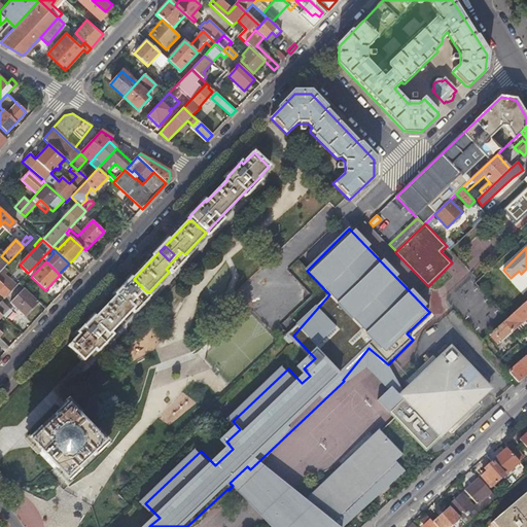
[(0,281),(3,285),(10,291),(12,289),(16,285),(5,275),(8,272),(4,268),(0,271),(0,281)]
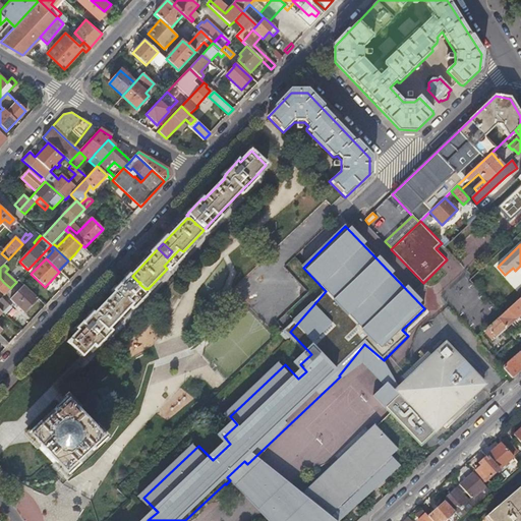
[(133,277),(132,276),(131,276),(129,274),(114,290),(116,292),(95,314),(93,312),(77,329),(79,331),(69,342),(83,355),(148,289),(147,288),(146,289),(139,284),(140,283),(139,282),(138,282),(133,277)]
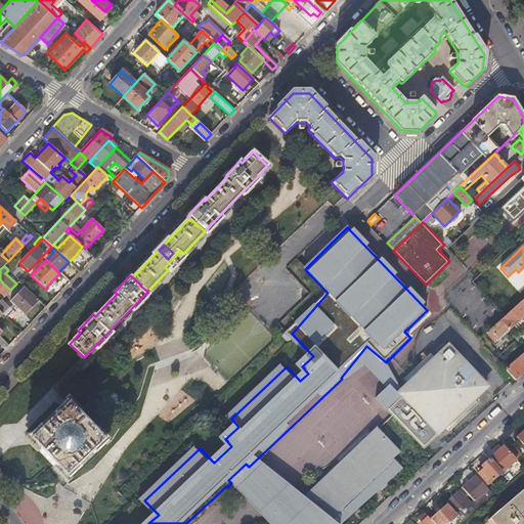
[(22,285),(18,281),(16,284),(12,288),(15,291),(22,285)]
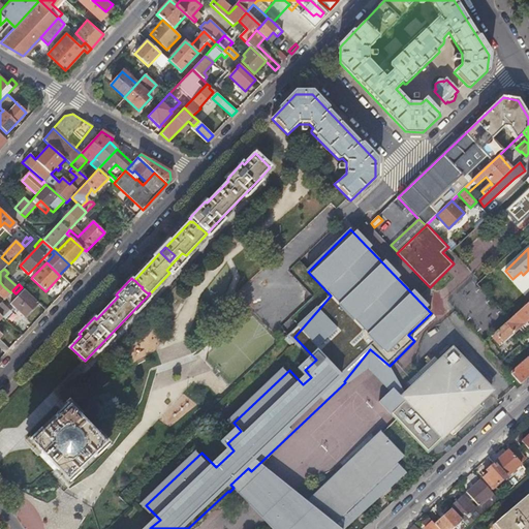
[(0,300),(0,302),(1,303),(7,296),(10,292),(3,286),(0,288),(0,293),(3,297),(0,300)]
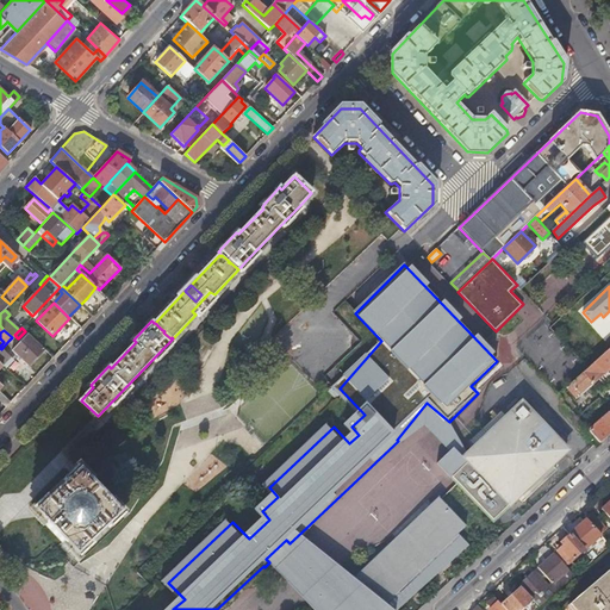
[(44,349),(27,334),(12,350),(27,366),(44,349)]
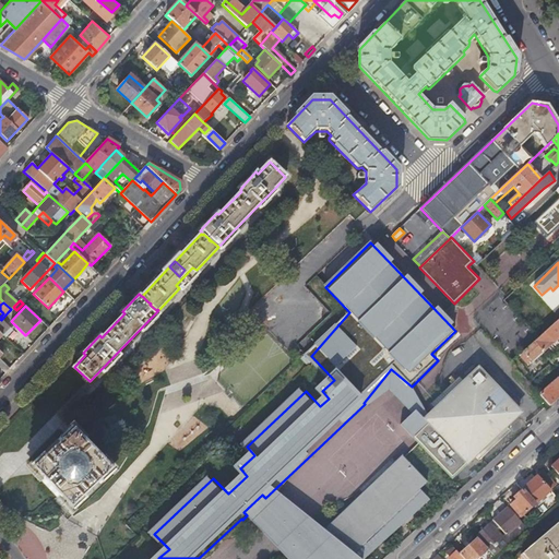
[(11,317),(8,312),(1,320),(0,320),(0,333),(2,335),(9,329),(4,323),(11,317)]
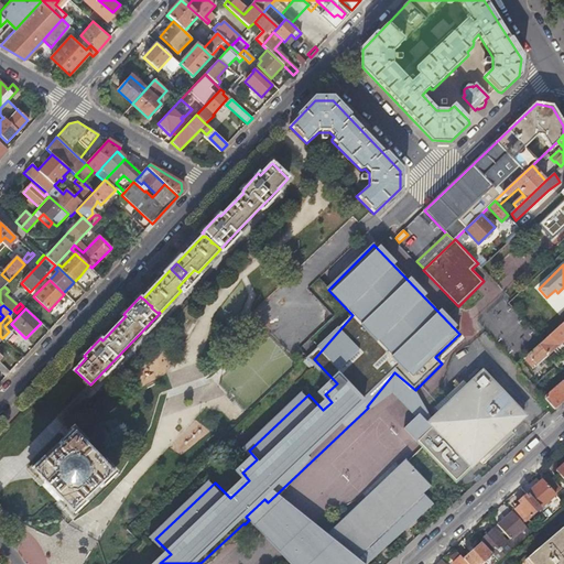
[(563,324),(563,323),(544,340),(539,346),(548,356),(559,346),(563,340),(563,324)]
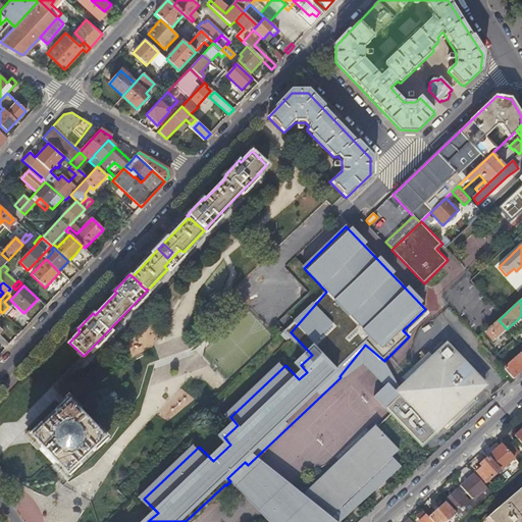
[(507,329),(499,320),(485,331),(492,338),(496,335),(498,337),(507,329)]
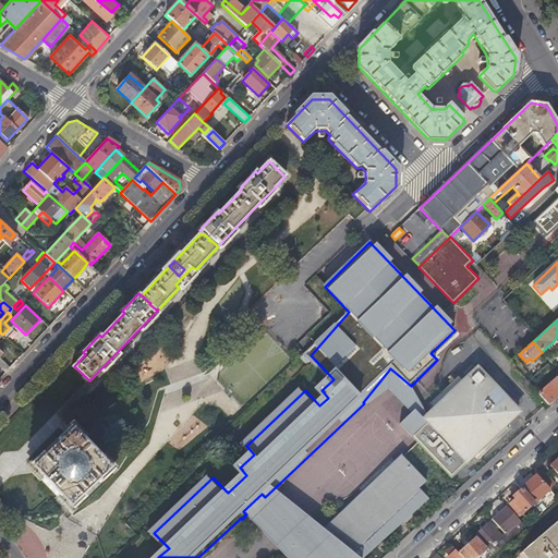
[(10,368),(0,358),(0,365),(7,372),(10,368)]
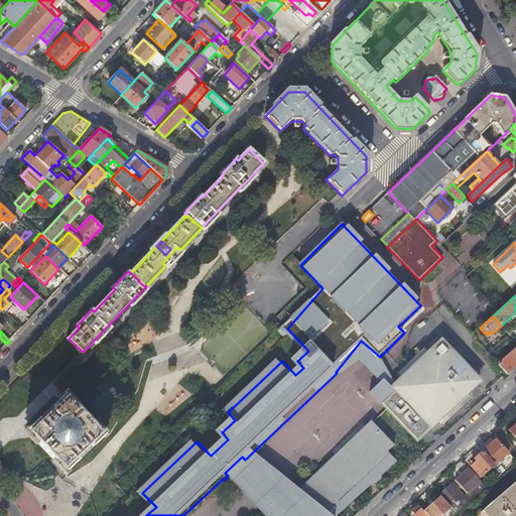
[(440,342),(392,388),(431,429),(481,383),(440,342)]
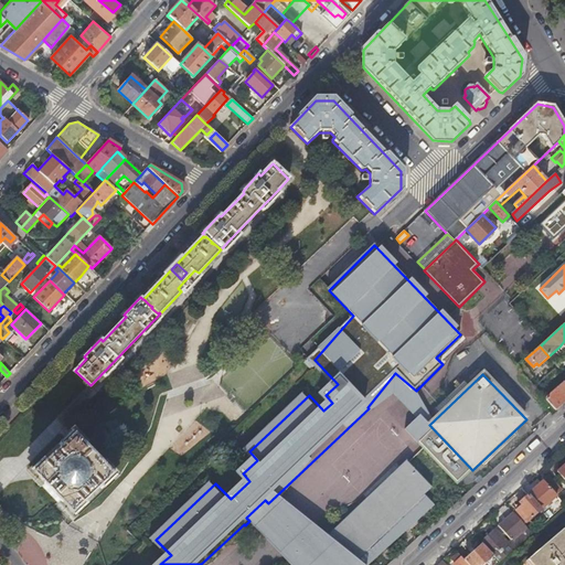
[(564,385),(547,402),(557,413),(564,406),(564,385)]
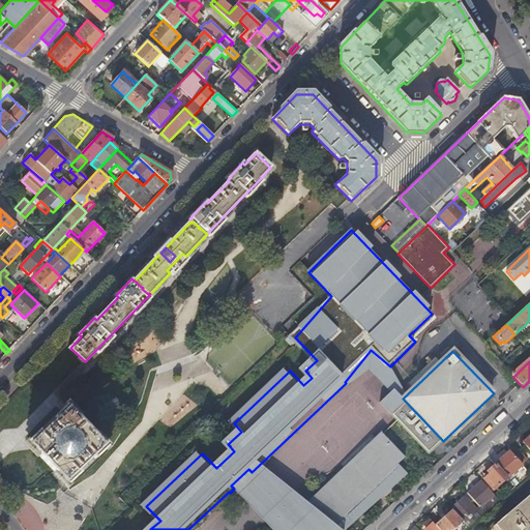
[(28,443),(60,477),(99,440),(67,406),(28,443)]
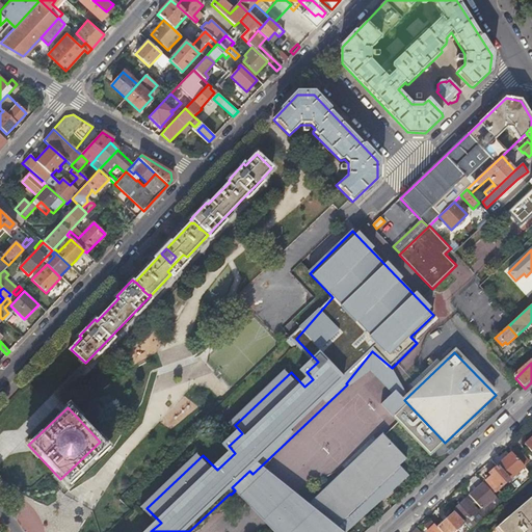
[(415,473),(405,462),(420,448),(400,427),(310,513),(304,508),(300,503),(271,530),(273,531),(341,531),(343,530),(340,527),(384,484),(393,494),(415,473)]
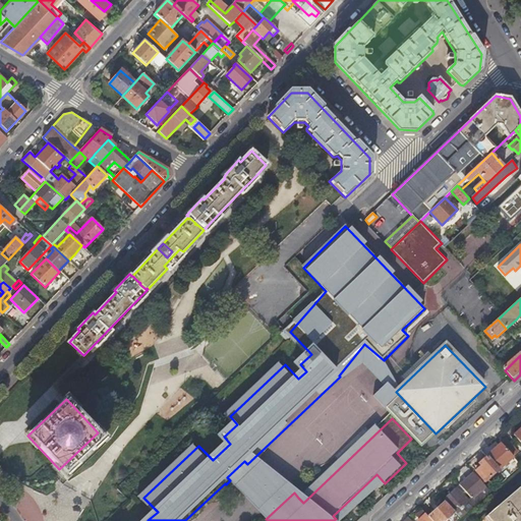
[(98,432),(59,469),(66,476),(105,440),(98,432)]
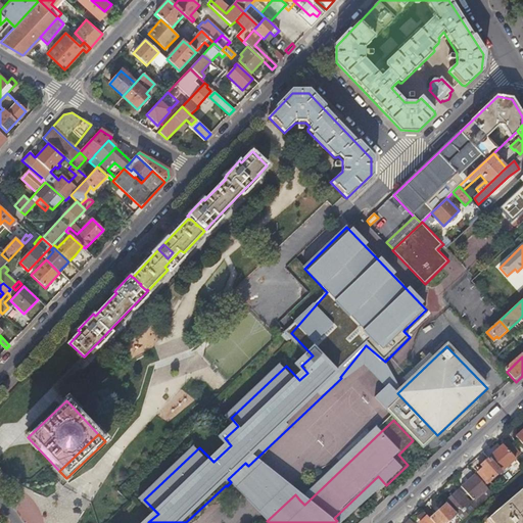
[(502,444),(503,445),(514,459),(520,454),(508,439),(502,444)]
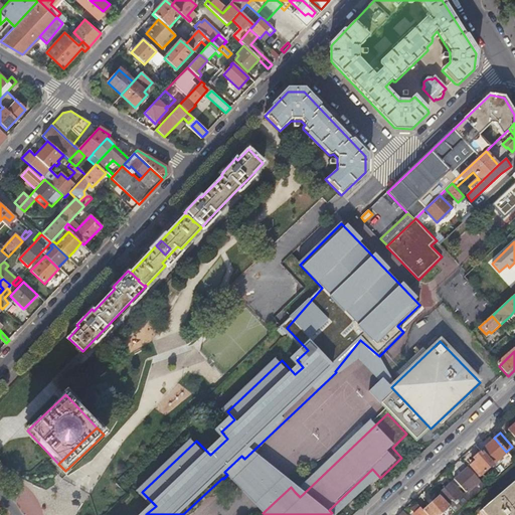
[(481,453),(493,466),(507,453),(506,452),(495,439),(481,453)]
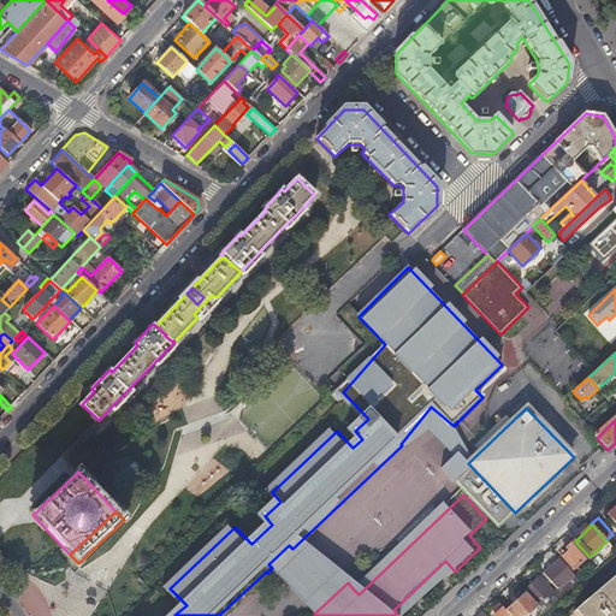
[(570,573),(590,557),(575,542),(567,549),(569,551),(560,560),(570,573)]
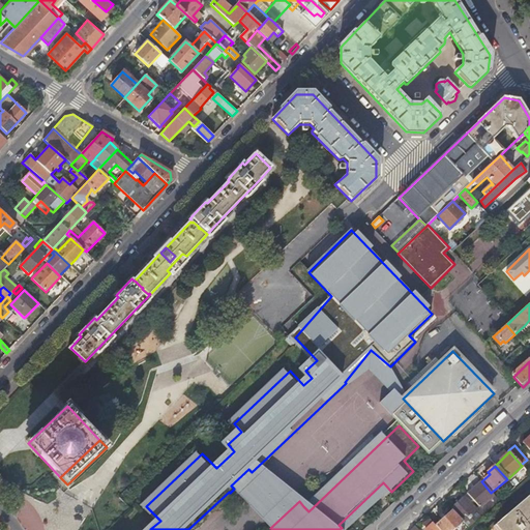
[(234,489),(270,528),(299,501),(252,472),(248,469),(231,486),(234,489)]
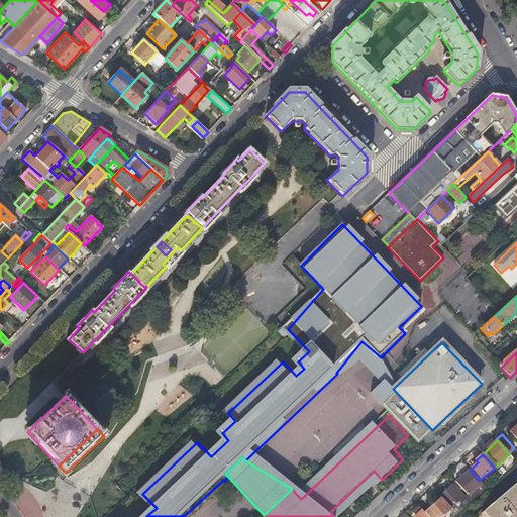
[(466,497),(471,502),(471,503),(487,489),(479,481),(470,470),(455,482),(468,495),(466,497)]
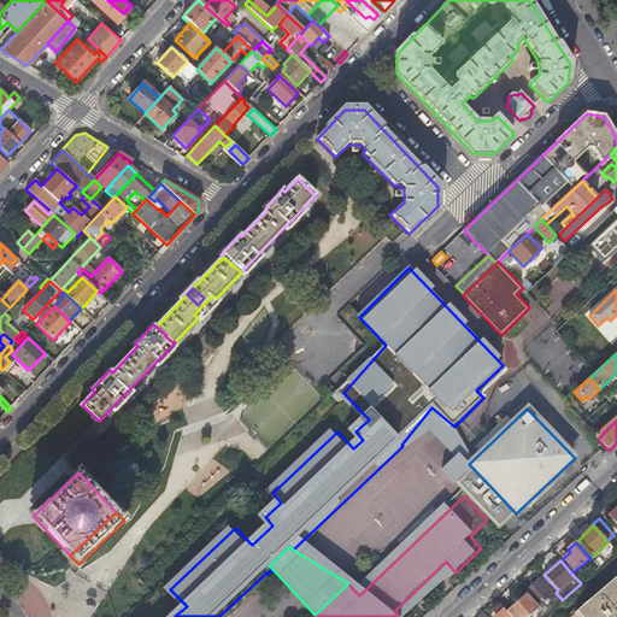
[(581,616),(616,616),(616,579),(616,577),(576,612),(581,616)]
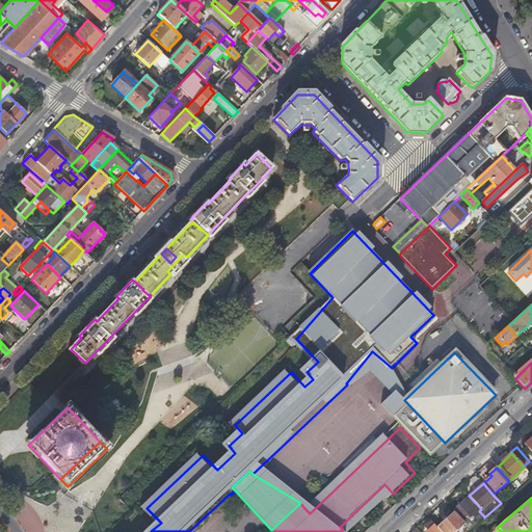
[(470,530),(484,516),(479,511),(474,506),(472,508),(464,501),(453,510),(454,512),(464,524),(470,530)]
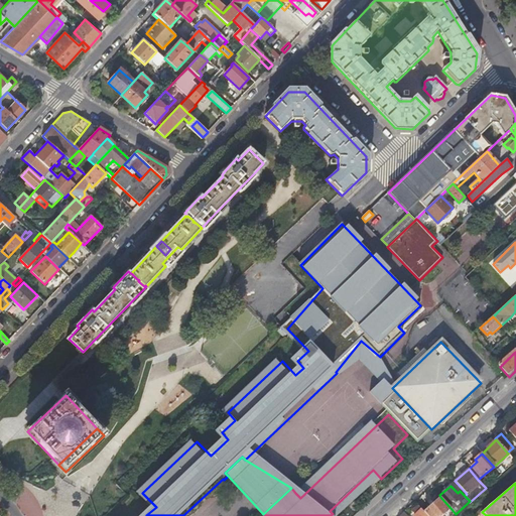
[(444,515),(443,514),(450,508),(440,497),(424,512),(427,515),(444,515)]
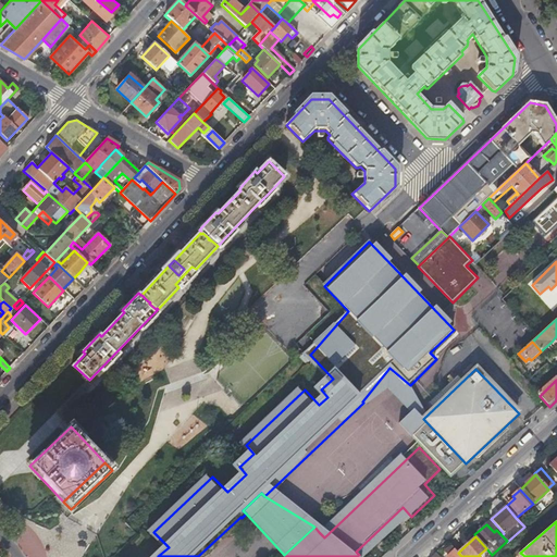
[(461,556),(458,553),(453,547),(452,546),(445,552),(449,556),(461,556)]
